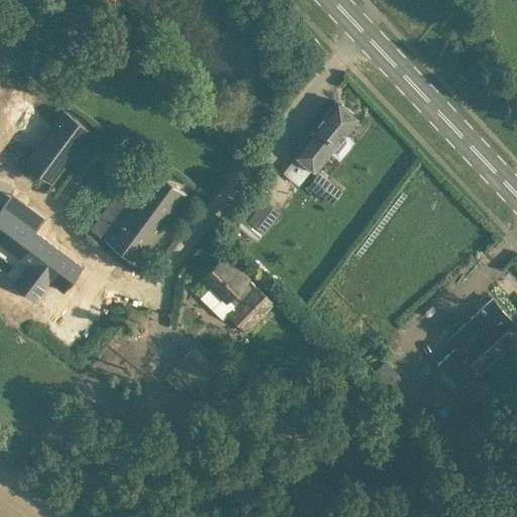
[(335,100),(293,151),(315,170),(357,117),(335,100)]
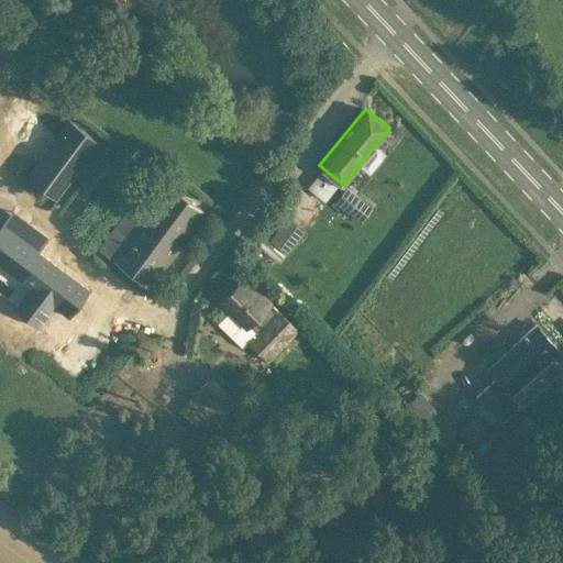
[(57,197),(99,139),(70,119),(30,176),(57,197)]
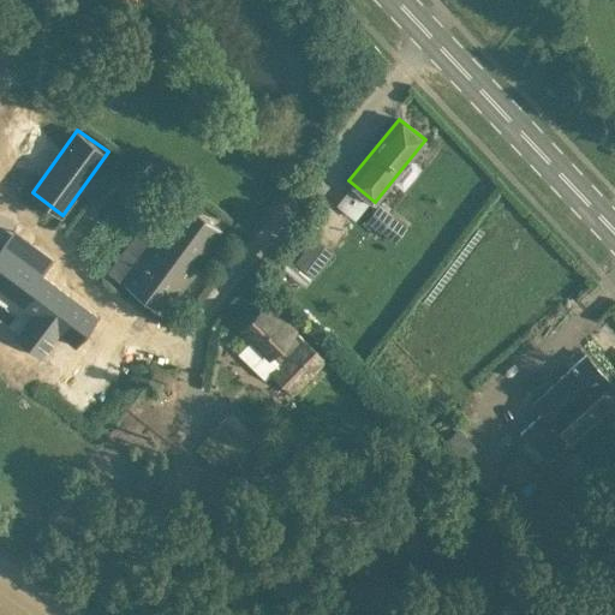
[(222,228),(186,201),(161,236),(144,224),(108,273),(161,311),(222,228)]
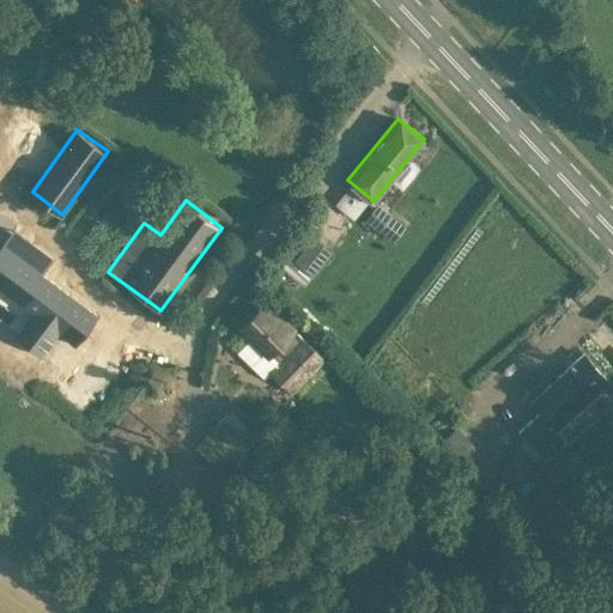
[(376,230),(377,229),(389,214),(390,212),(378,202),(364,219),(376,230)]
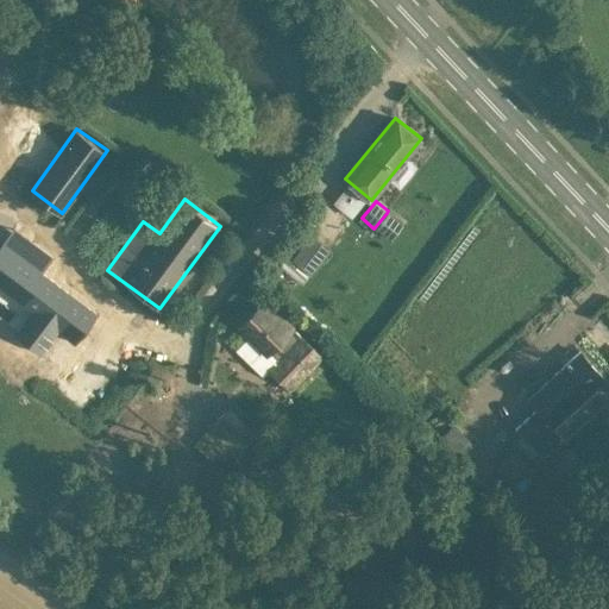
[(74,351),(96,321),(41,280),(52,265),(27,246),(0,282),(0,294),(31,319),(14,341),(39,360),(57,338),(74,351)]
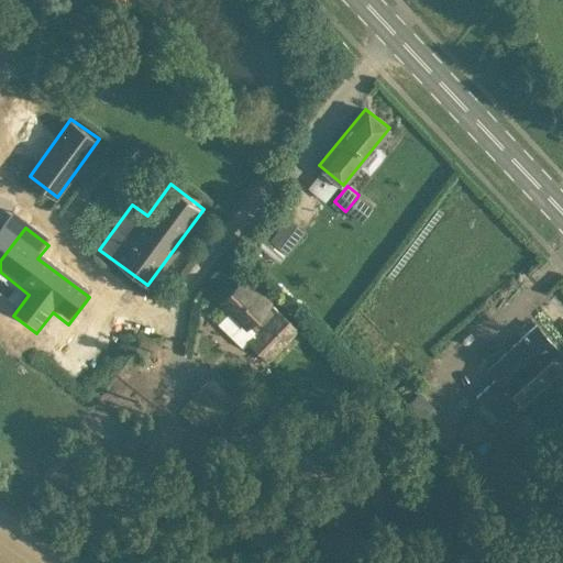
[(286,255),(265,236),(257,245),(277,264),(286,255)]
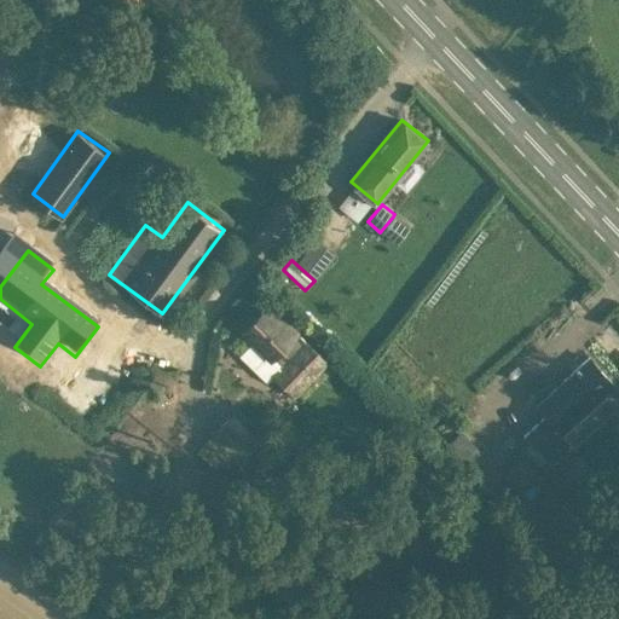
[(291,393),(325,360),(283,316),(279,319),(265,306),(256,316),(250,316),(243,323),(244,328),(242,330),(253,341),(239,354),(267,382),(273,375),(291,393)]
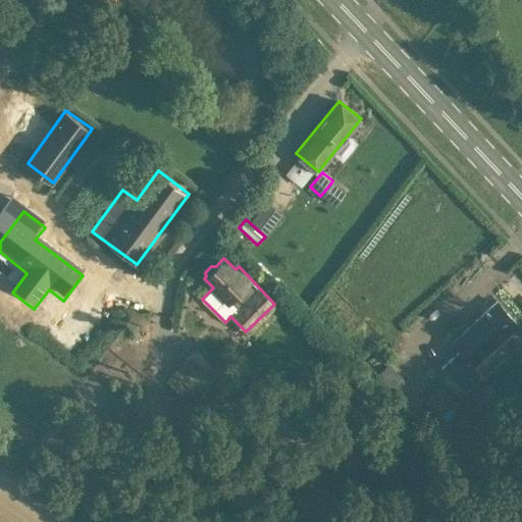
[(439,382),(453,397),(457,401),(484,375),(474,364),(518,324),(497,300),(453,341),(460,350),(452,358),(458,364),(439,382)]
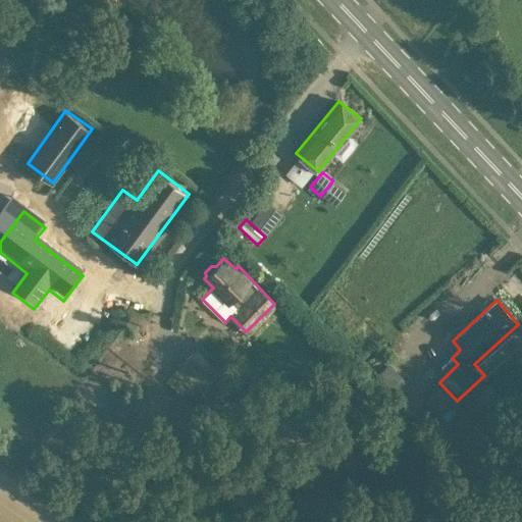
[(219,369),(197,348),(183,364),(204,384),(219,369)]
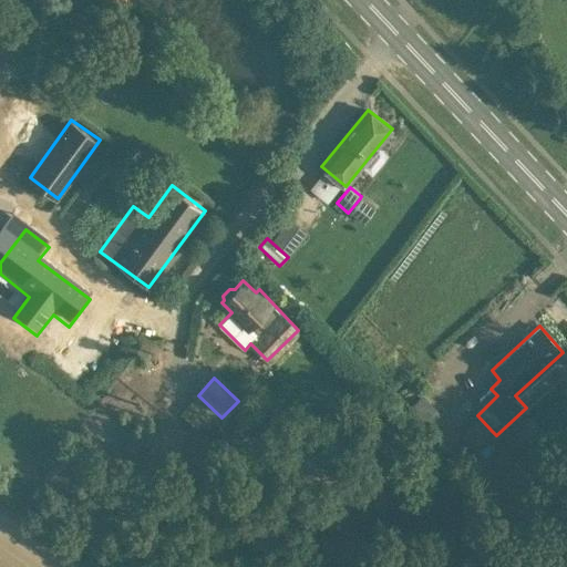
[(226,432),(216,422),(206,432),(216,442),(226,432)]
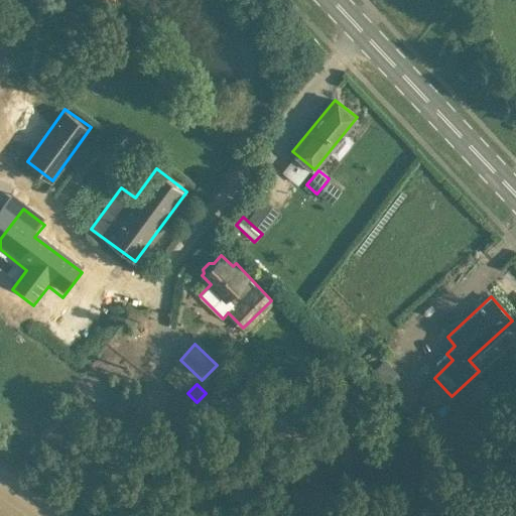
[(363,398),(354,406),(362,415),(371,407),(363,398)]
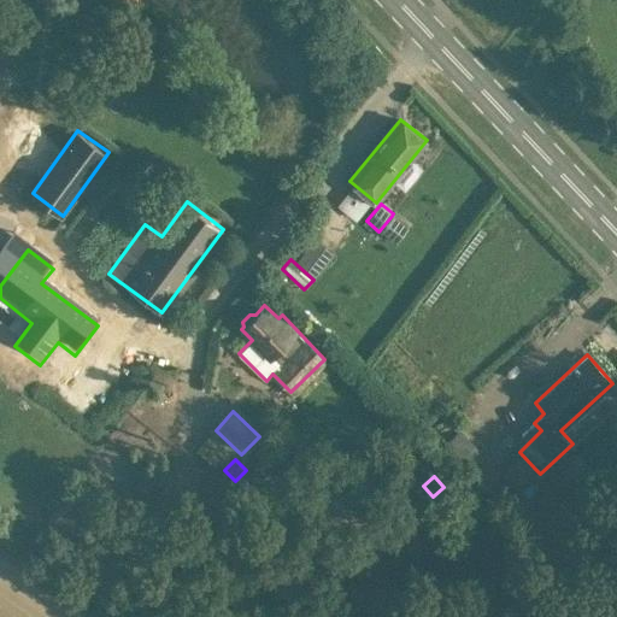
[(52,536),(41,529),(29,545),(40,552),(52,536)]
